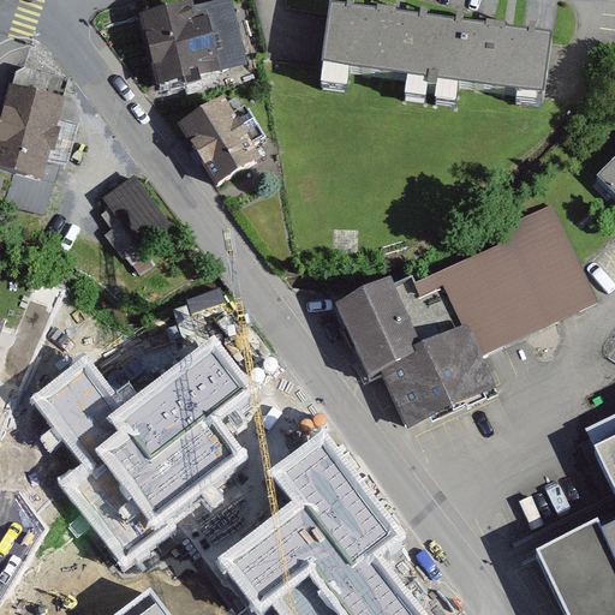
[(556,30),(332,3),(322,82),(351,85),(353,67),(410,75),(407,94),(458,100),(460,82),(517,88),(515,101),(547,106),(556,30)]
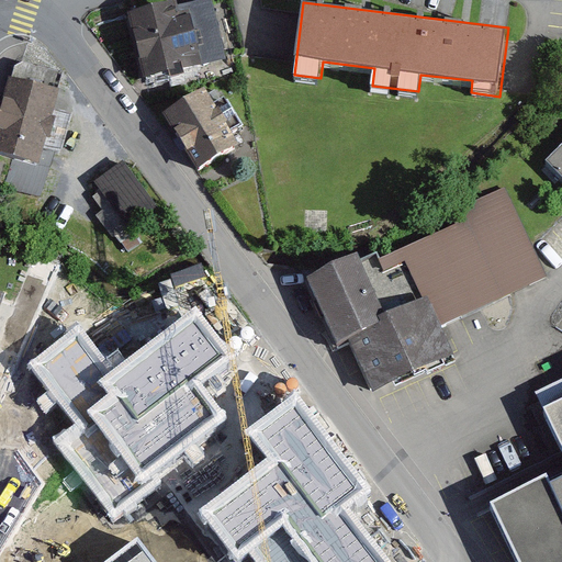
[(240,72),(224,4),(180,14),(178,3),(136,13),(156,92),(240,72)]
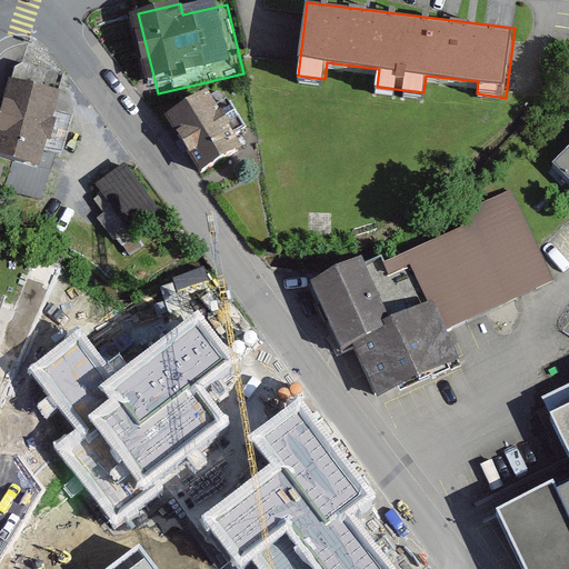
[(65,75),(25,65),(15,68),(0,110),(0,157),(13,162),(6,187),(42,198),(57,155),(63,151),(72,116),(58,112),(63,92),(60,90),(65,75)]
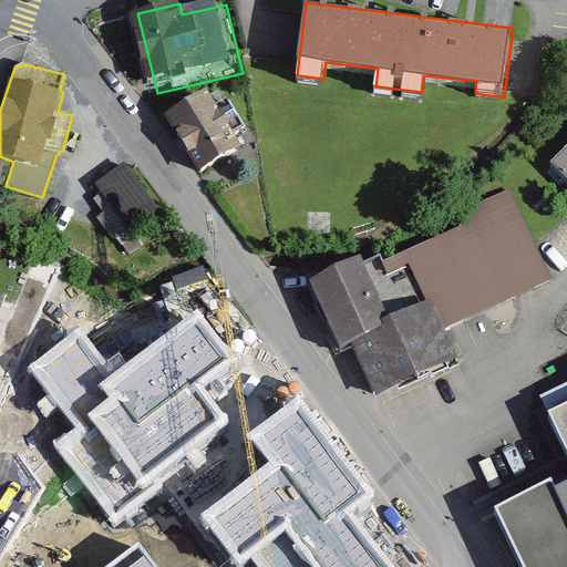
[(216,105),(206,90),(164,115),(200,174),(244,147),(234,132),(244,126),(226,99),(216,105)]
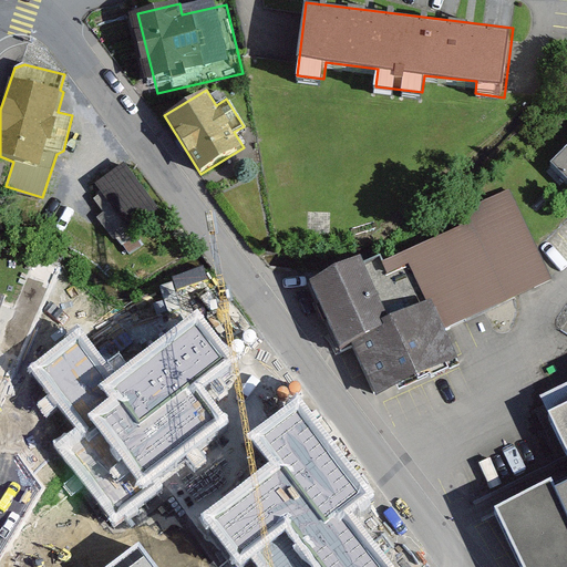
[(566,177),(566,147),(553,163),(566,177)]
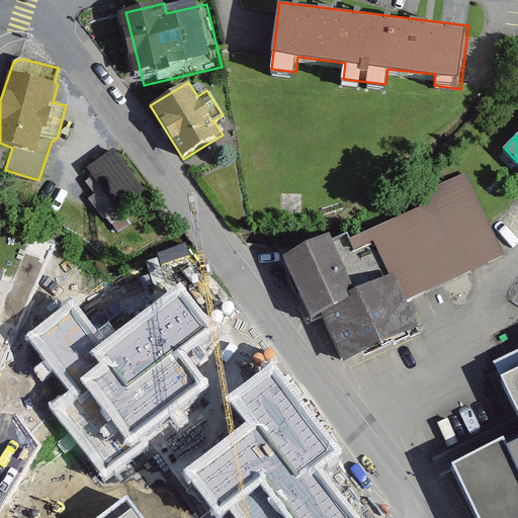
[(148,189),(114,149),(89,169),(94,176),(87,183),(96,194),(90,199),(119,235),(135,223),(123,208),(148,189)]
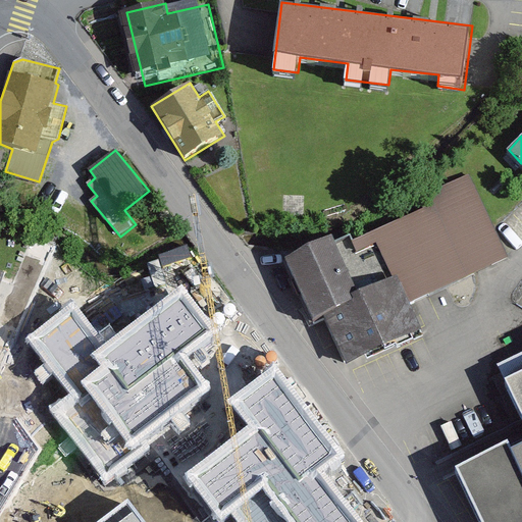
[(516,261),(472,179),(352,241),(356,253),(376,246),(396,278),(408,306),(516,261)]
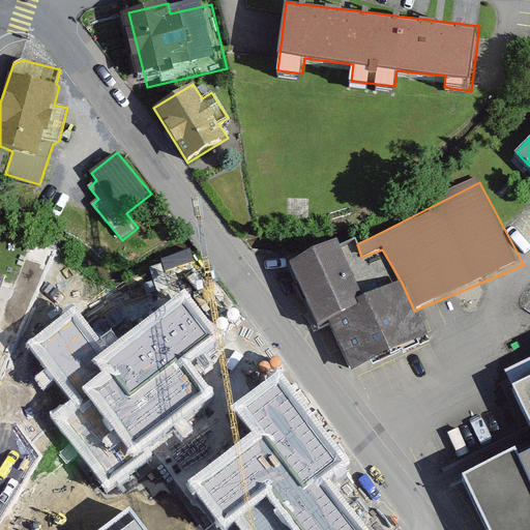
[(367,298),(342,242),(289,266),(339,376),(427,336),(414,311),(402,283),(367,298)]
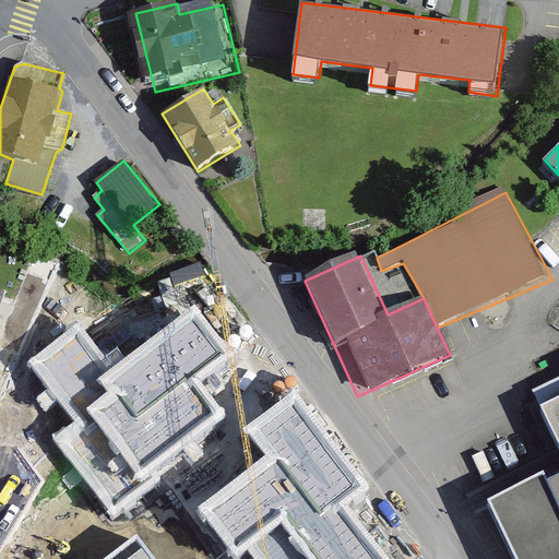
[(117,302),(130,331),(177,308),(163,281),(117,302)]
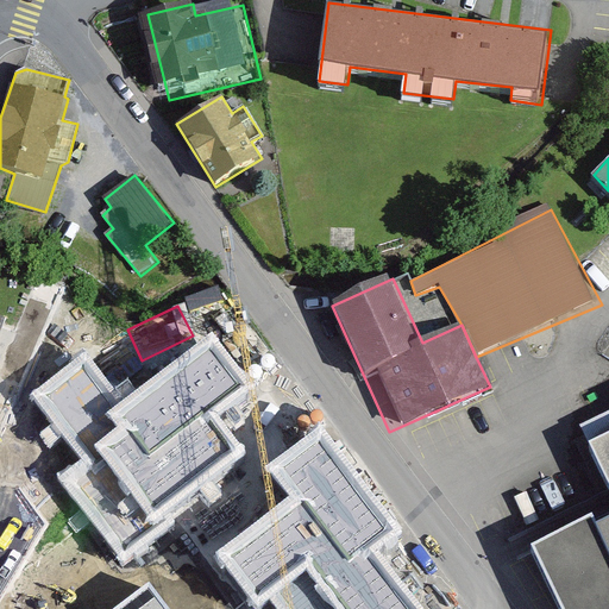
[(0,390),(27,324),(0,312),(0,390)]
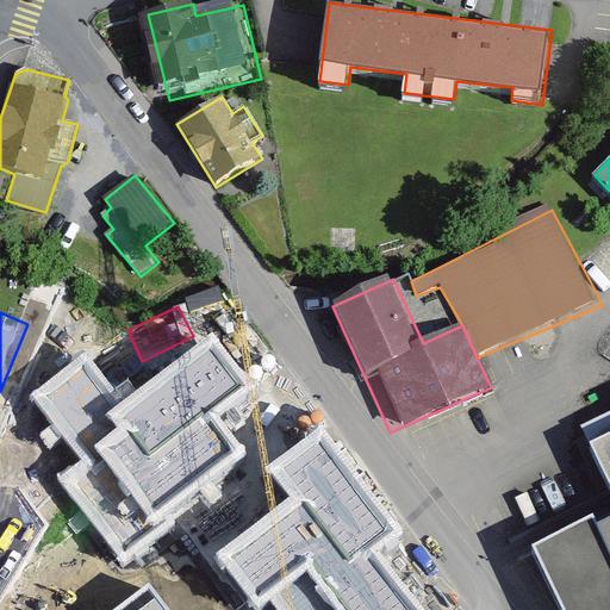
[(87,349),(29,396),(80,460),(61,475),(124,556),(203,493),(213,506),(225,497),(216,485),(251,456),(221,418),(259,388),(213,331),(126,400),(87,349)]
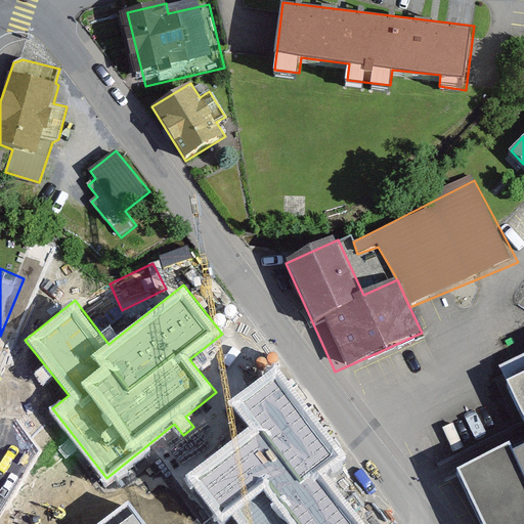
[(523,415),(523,445),(515,449),(523,468),(523,356),(501,367),(523,415)]
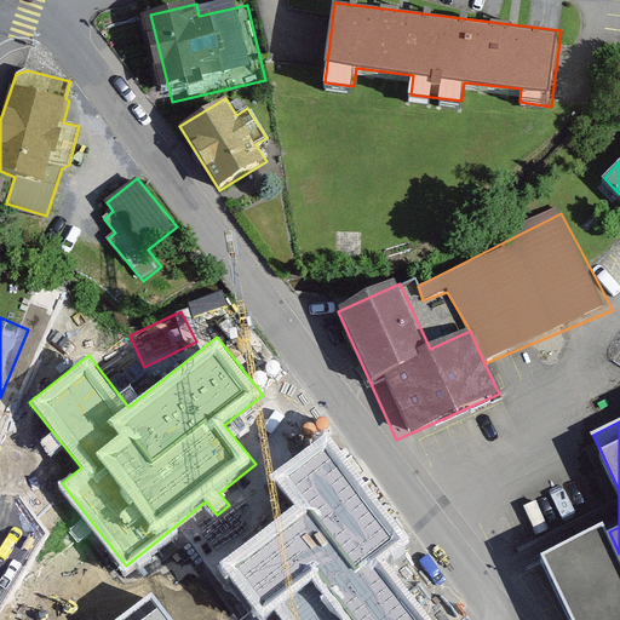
[(327,435),(271,475),(296,505),(219,563),(260,619),(262,619),(275,612),(280,619),(432,619),(379,554),(405,534),(327,435)]
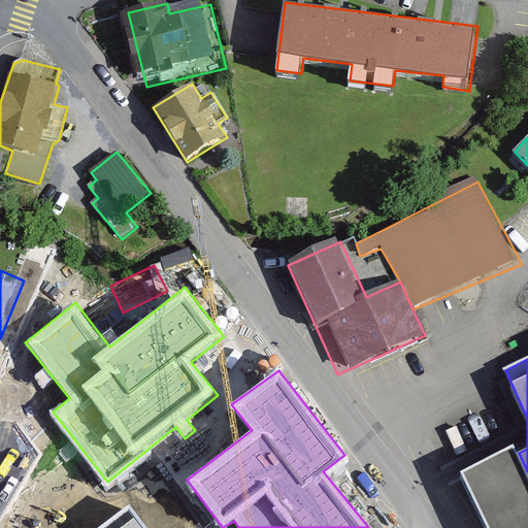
[(527,527),(527,482),(512,449),(459,474),(486,527),(527,527)]
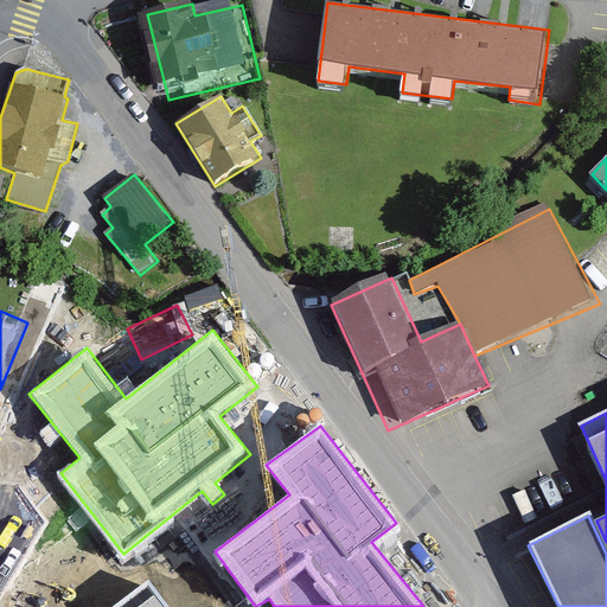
[(172,606),(151,579),(113,606),(172,606)]
